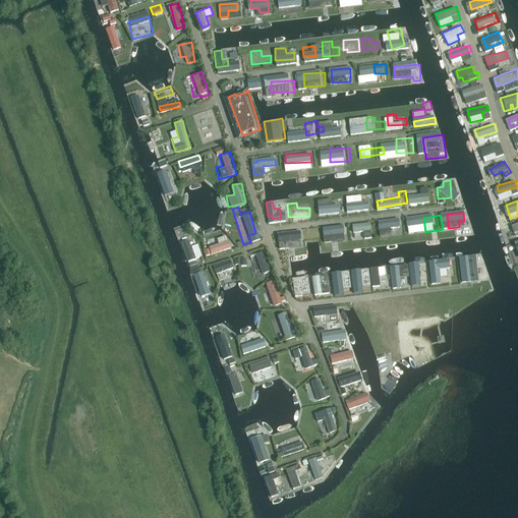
[(380,235),(399,234),(398,219),(379,220),(380,235)]
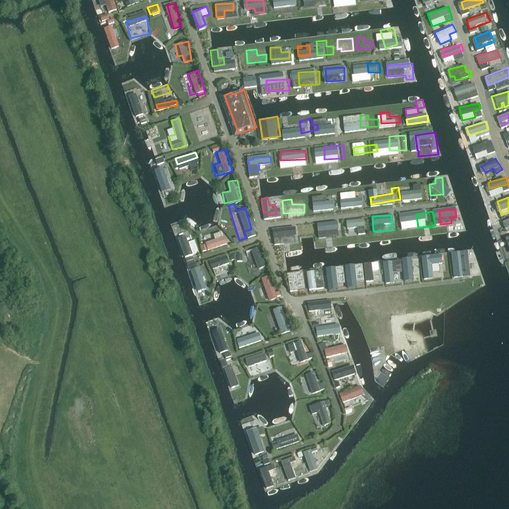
[(412,215),(396,217),(398,230),(414,227),(412,215)]
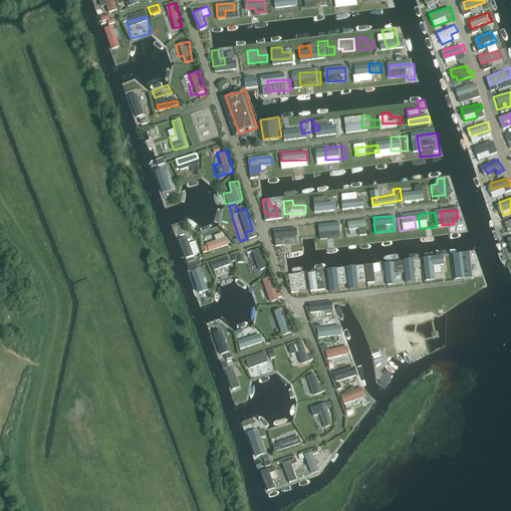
[(350,223),(350,235),(369,234),(368,222),(350,223)]
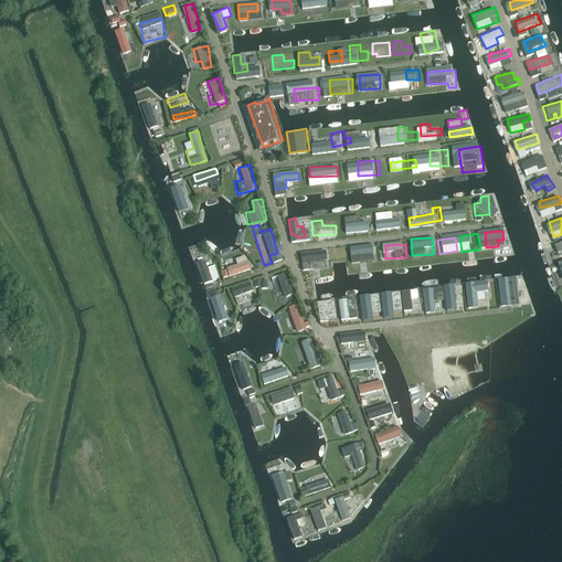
[(322,257),(333,257),(335,247),(322,247),(322,257)]
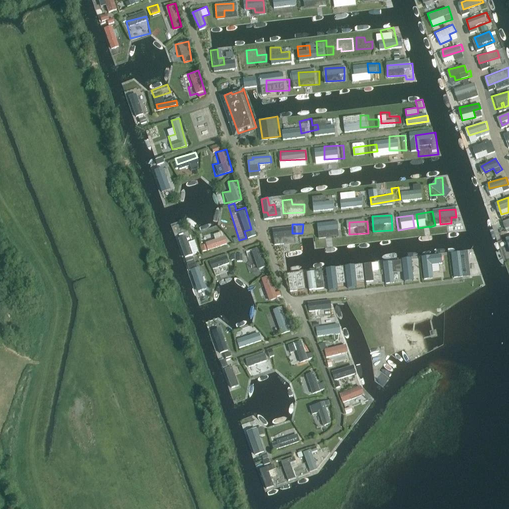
[(344,238),(343,225),(325,226),(325,238),(344,238)]
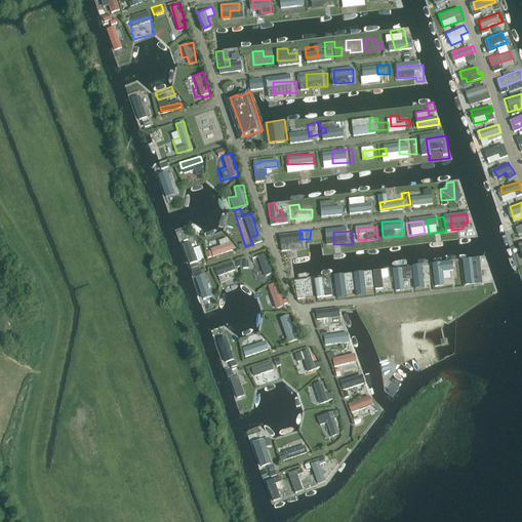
[(216,232),(203,236),(205,244),(217,240),(219,245),(204,249),(207,257),(233,250),(228,236),(218,239),(216,232)]
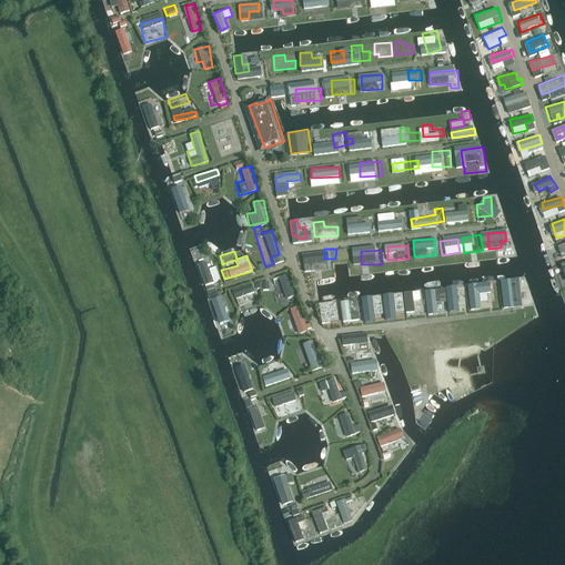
[(319,275),(318,265),(319,265),(318,255),(302,258),(304,276),(319,275)]
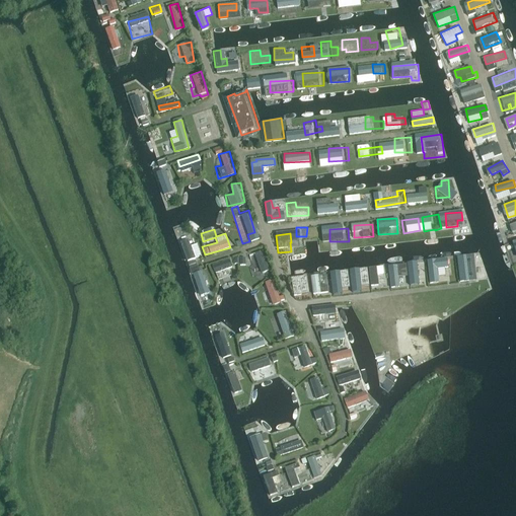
[(261,272),(270,270),(265,249),(248,253),(250,262),(258,260),(261,272)]
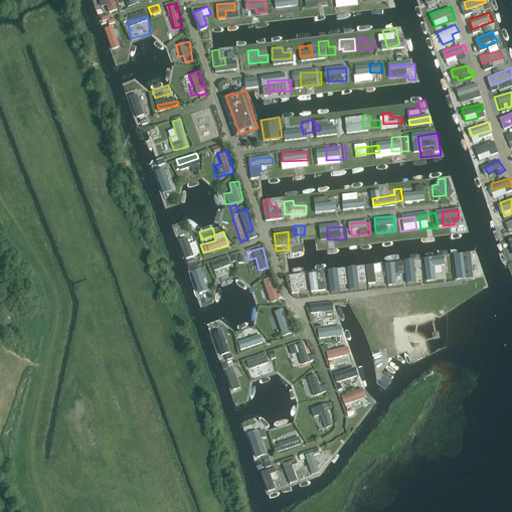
[(231,251),(231,261),(242,261),(242,251),(231,251)]
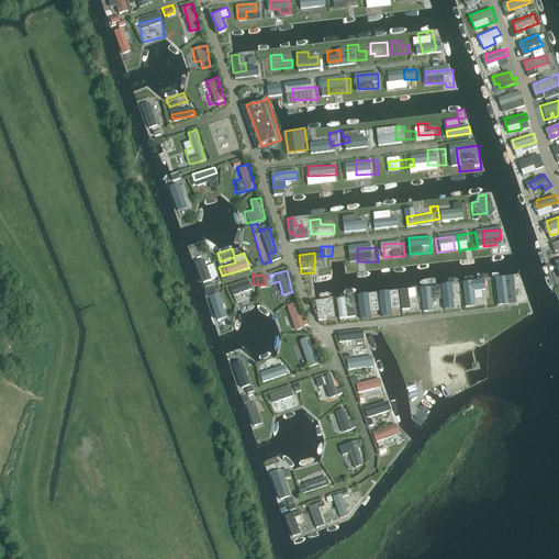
[(506,276),(470,279),(471,298),(480,297),(479,292),(489,291),(489,298),(502,297),(501,288),(507,287),(506,276)]
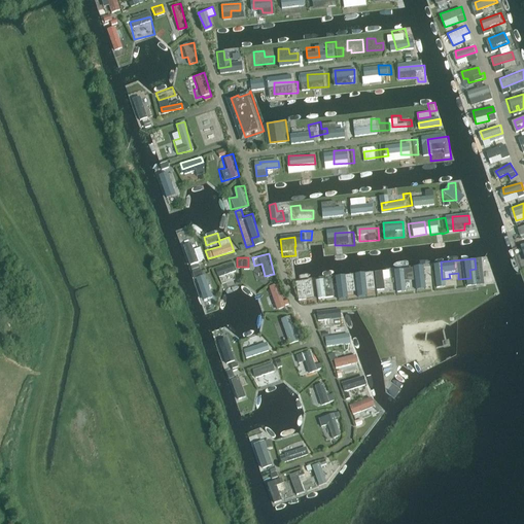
[(232,259),(214,267),(215,272),(234,265),(232,259)]
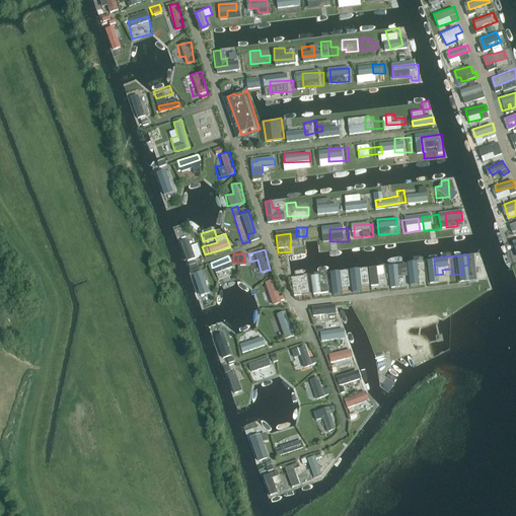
[(412,262),(417,280),(425,278),(423,271),(430,269),(427,258),(412,262)]
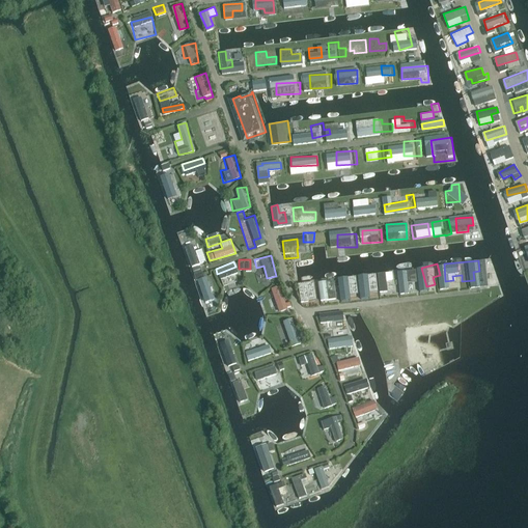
[(231,276),(239,274),(237,268),(219,274),(223,287),(234,284),(231,276)]
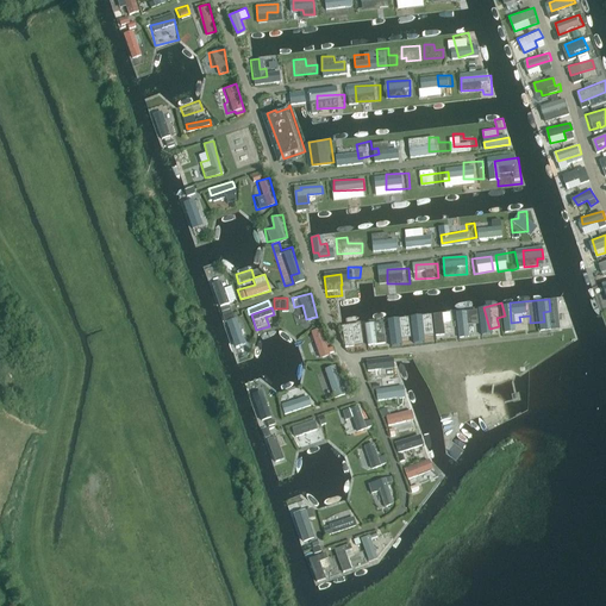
[(464,307),(466,331),(481,330),(480,307),(464,307)]
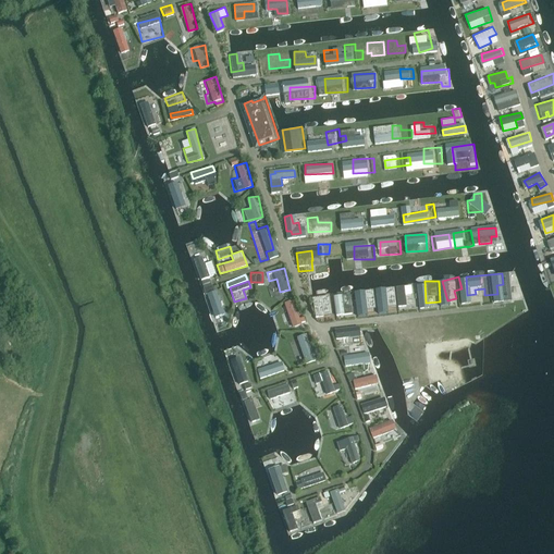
[(422,283),(414,284),(414,293),(422,293),(422,283)]
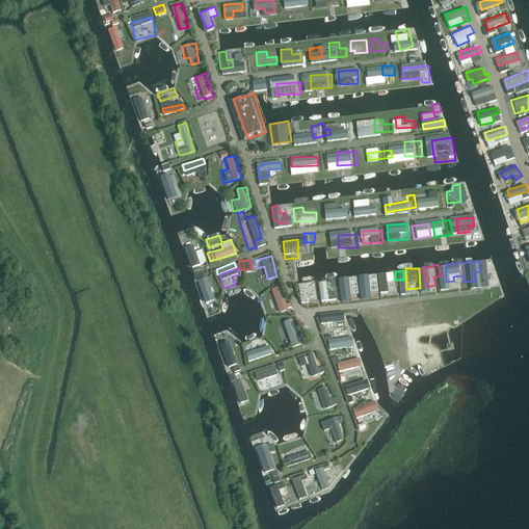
[(375,274),(375,285),(384,285),(384,274),(375,274)]
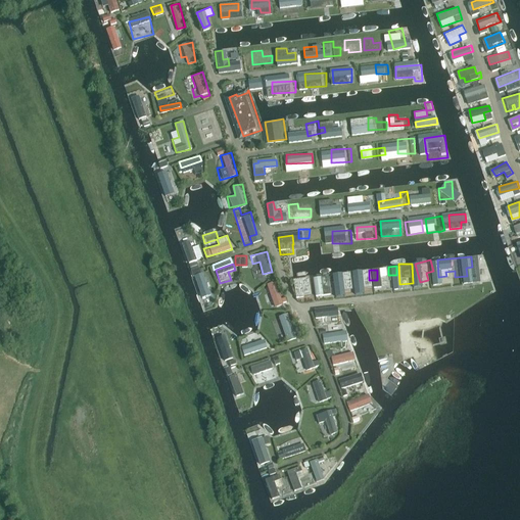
[(344,273),(337,273),(337,291),(351,291),(351,282),(344,282),(344,273)]
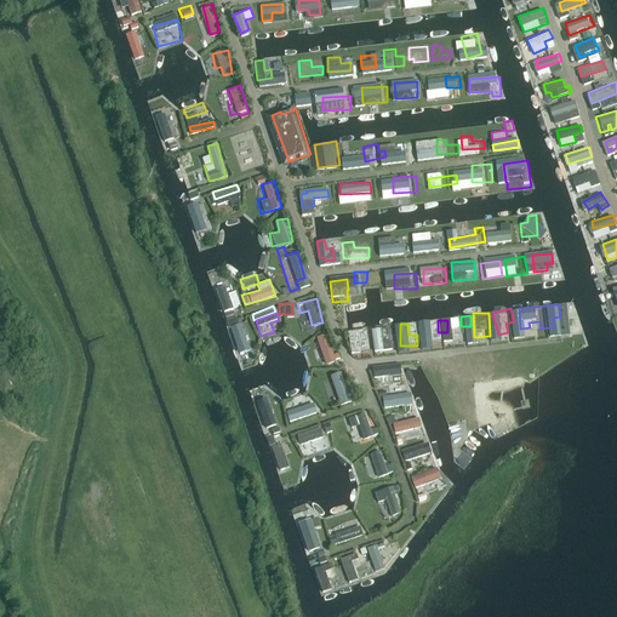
[(386,325),(370,327),(373,347),(389,344),(386,325)]
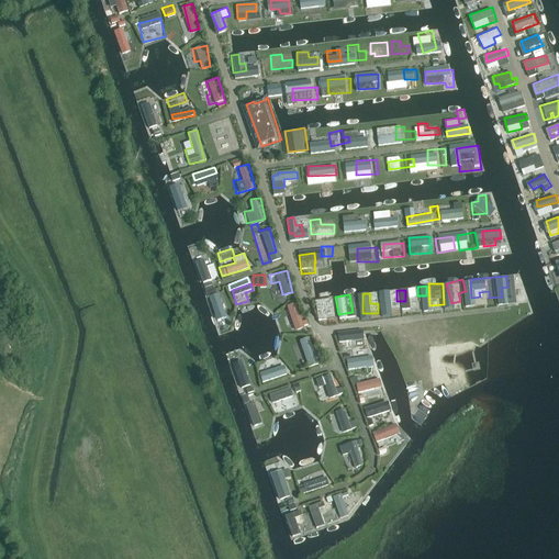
[(283,306),(291,330),(304,326),(297,302),(283,306)]
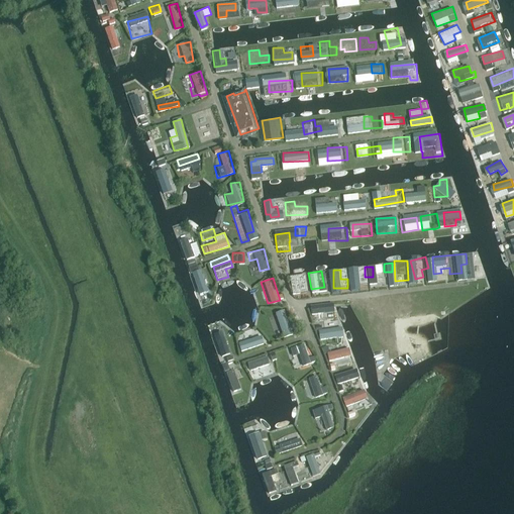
[(283,336),(292,334),(286,309),(277,311),(283,336)]
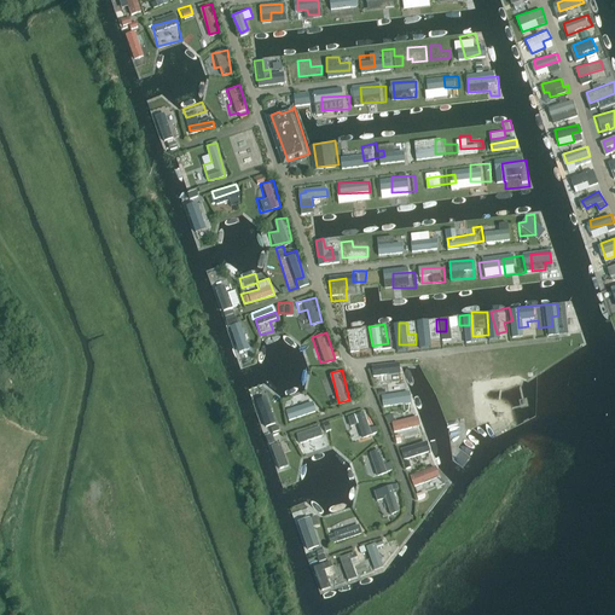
[(404,371),(373,372),(375,386),(405,386),(404,371)]
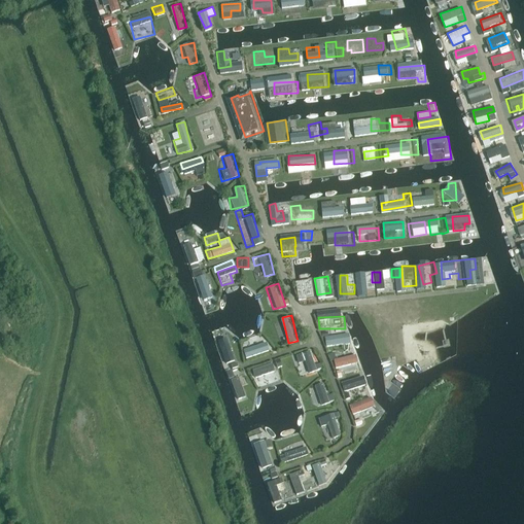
[(352,343),(351,337),(338,338),(337,335),(326,336),(326,345),(352,343)]
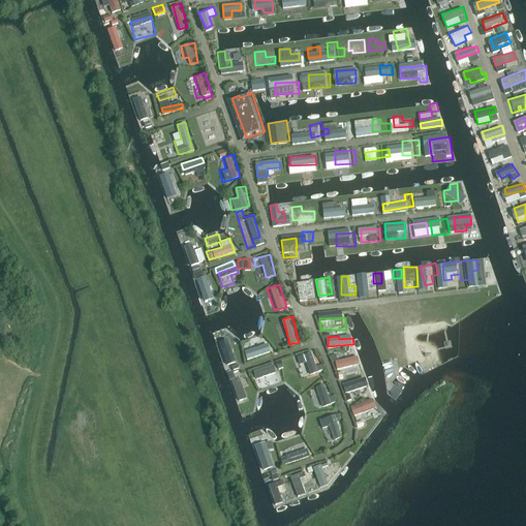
[(246,358),(270,352),(268,345),(261,346),(261,344),(244,348),(246,358)]
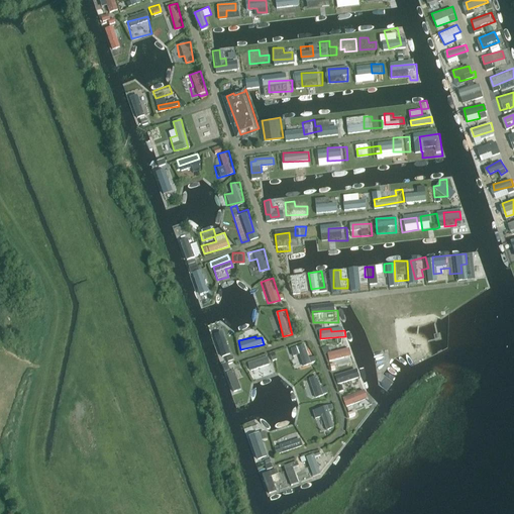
[(305,343),(291,346),(295,367),(310,363),(305,343)]
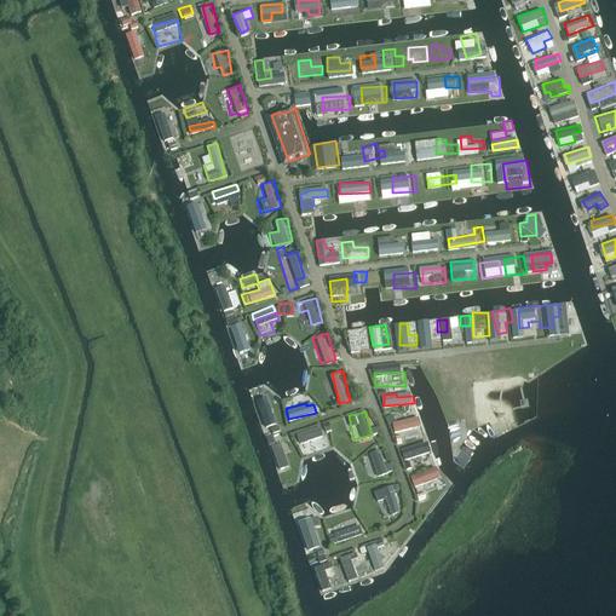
[(392,421),(395,433),(399,432),(401,439),(424,435),(420,416),(392,421)]
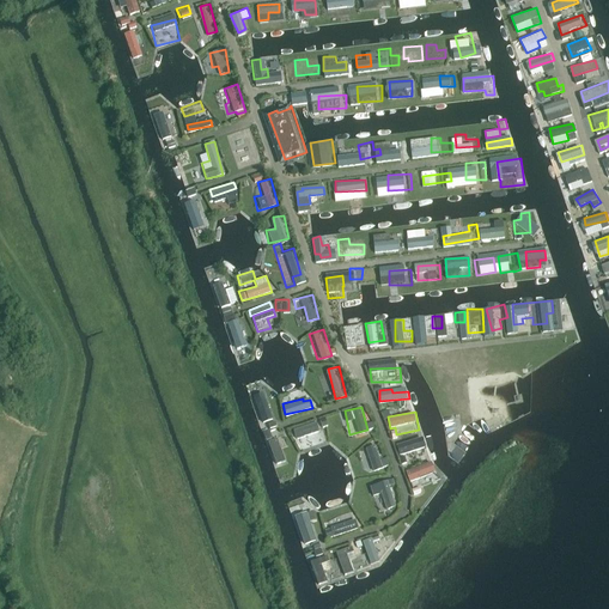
[(292,430),(299,450),(323,442),(317,421),(292,430)]
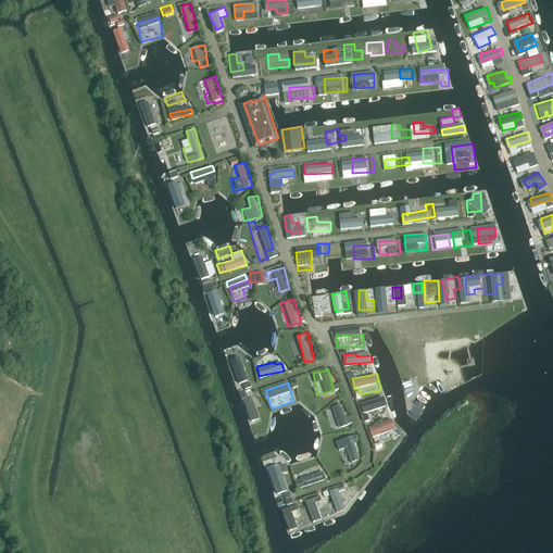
[(365,420),(369,419),(369,416),(390,410),(387,401),(362,407),(365,420)]
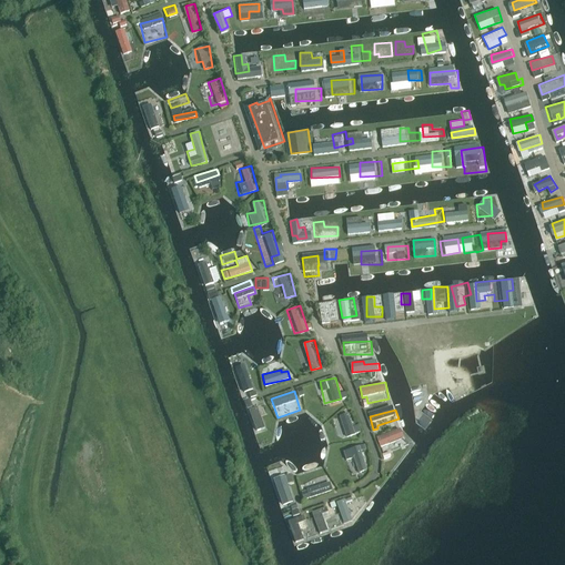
[(355,433),(351,412),(334,416),(340,437),(355,433)]
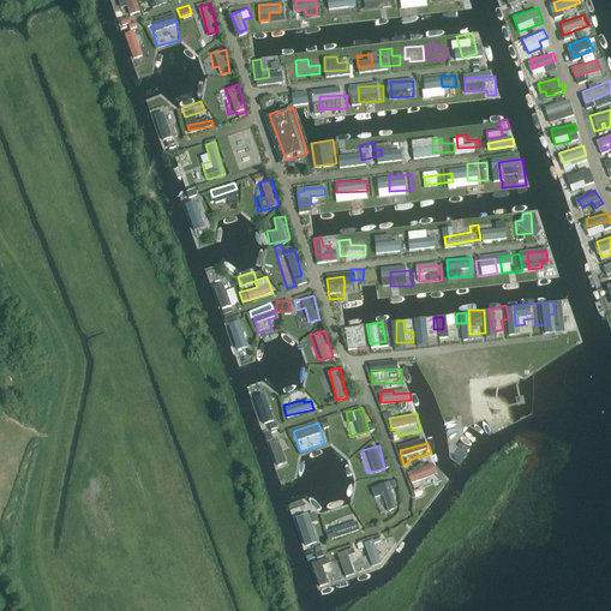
[(412,481),(438,474),(436,463),(409,469),(412,481)]
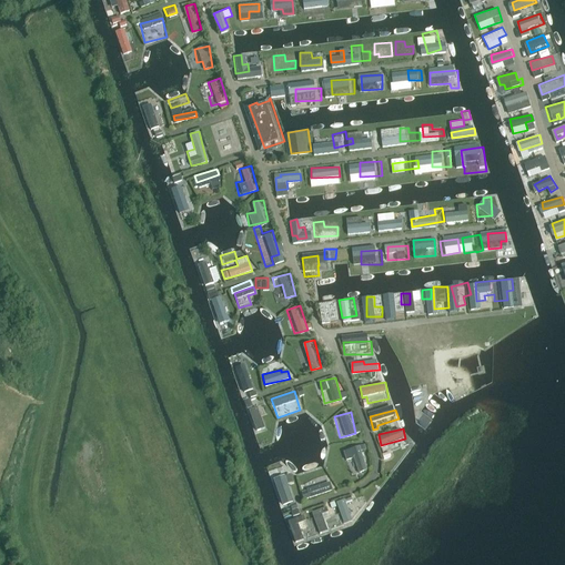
[(363,446),(347,447),(349,472),(365,471),(363,446)]
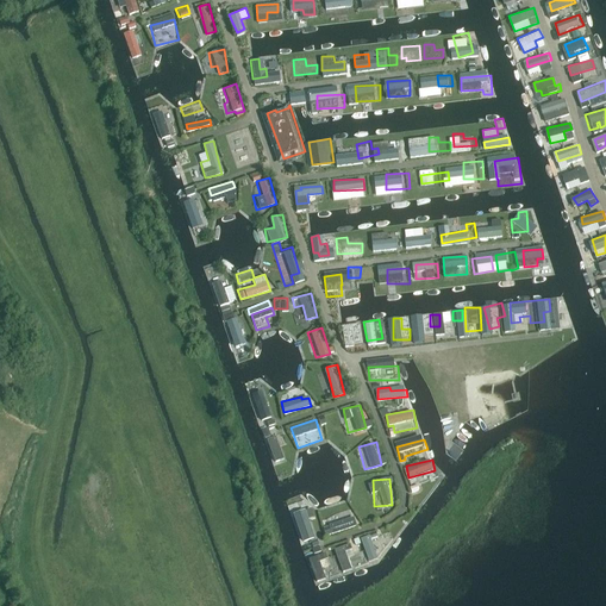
[(360,519),(332,528),(335,535),(362,525),(360,519)]
